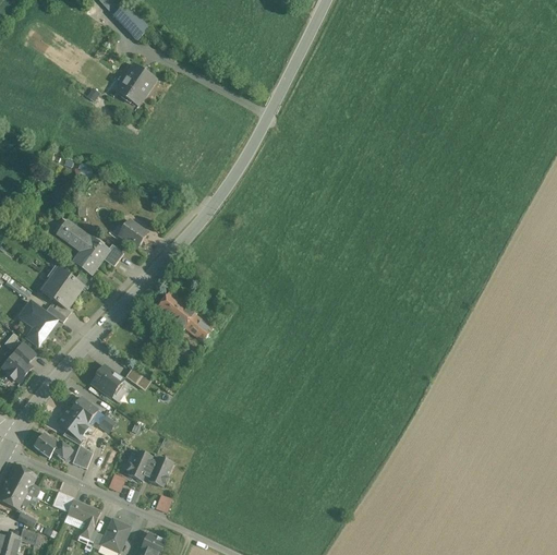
[(98,0),(100,2),(113,15),(122,5),(117,0),(98,0)]
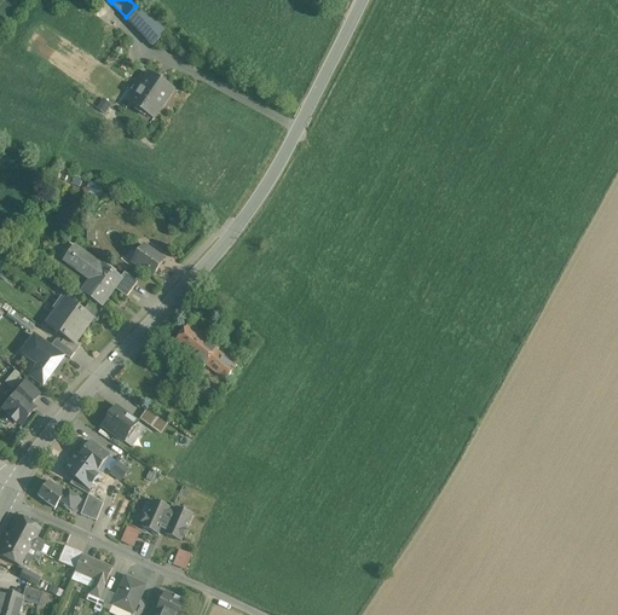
[(167,32),(152,16),(139,4),(126,17),(152,45),(154,45),(167,32)]
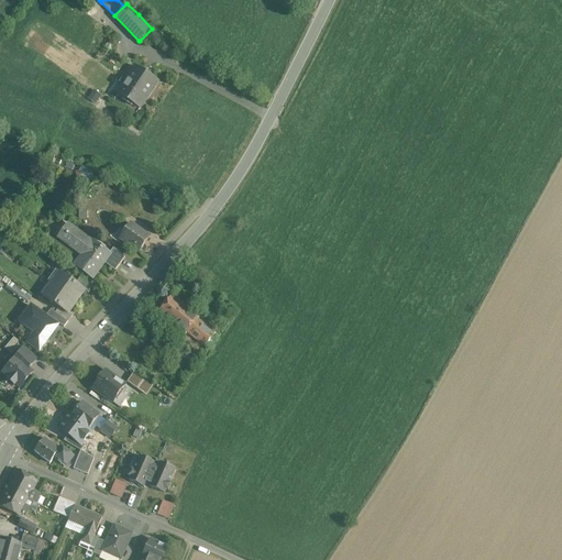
[(83,21),(74,14),(73,14),(66,9),(59,18),(76,30),(83,21)]
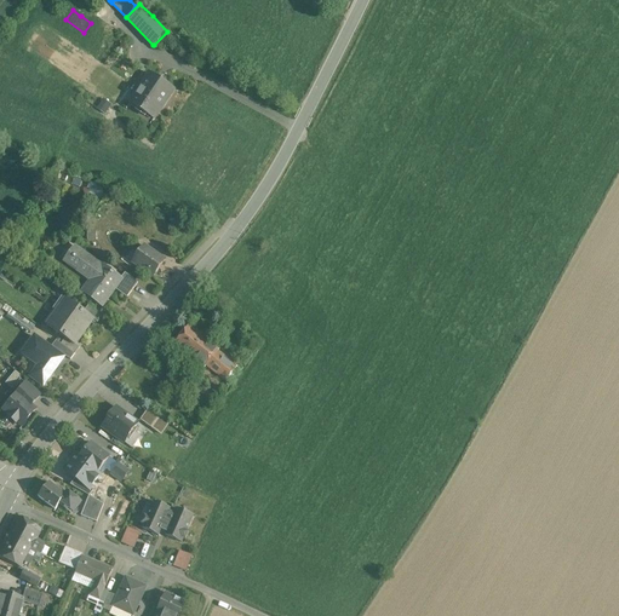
[(154,116),(156,113),(173,87),(149,72),(131,101),(154,116)]
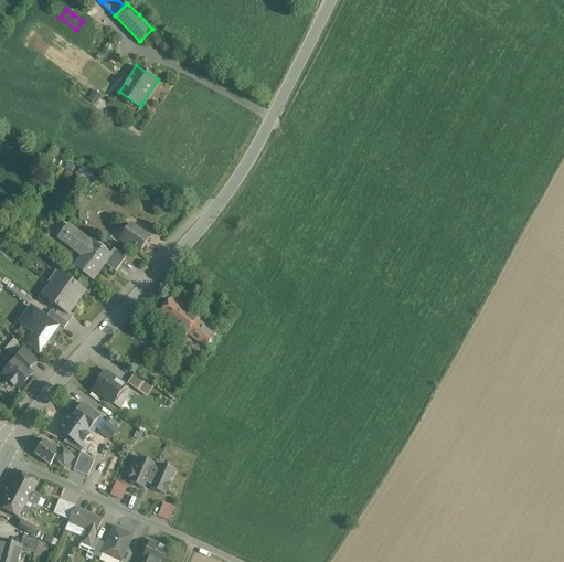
[(92,168),(82,170),(80,170),(81,180),(93,178),(92,168)]
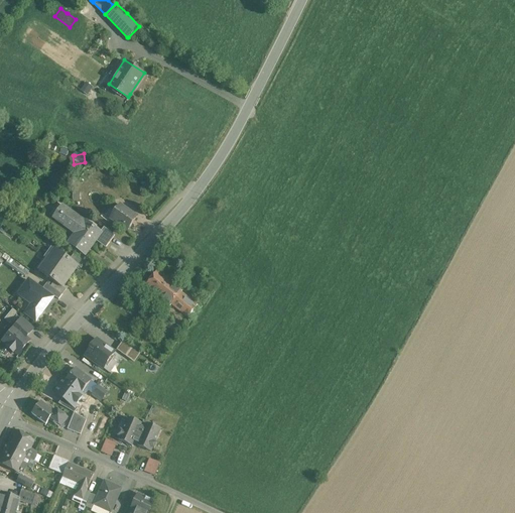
[(126,229),(134,219),(136,215),(120,203),(110,217),(126,229)]
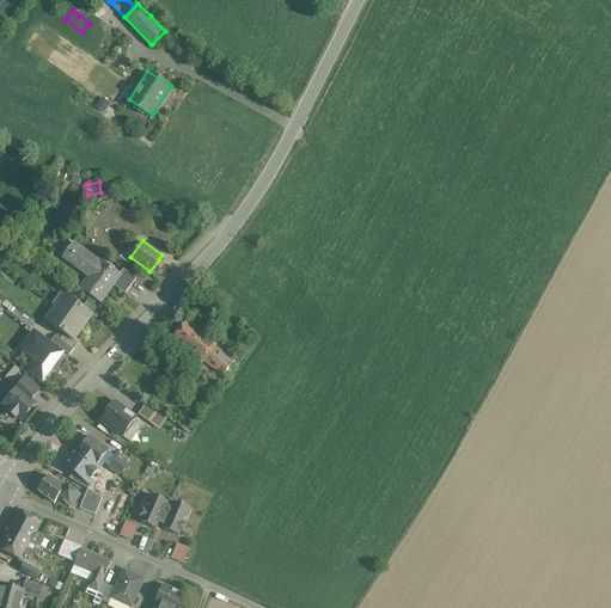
[(101,299),(110,288),(121,274),(103,260),(101,262),(75,241),(63,256),(90,276),(83,286),(101,299)]
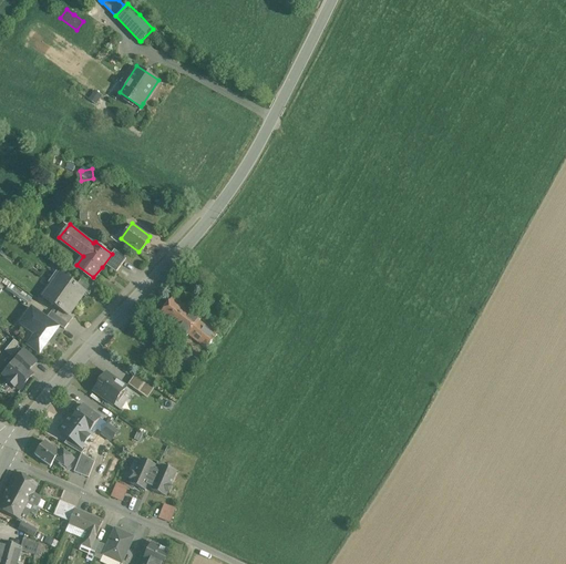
[(126,257),(125,256),(114,248),(111,253),(112,254),(105,263),(116,270),(126,257)]
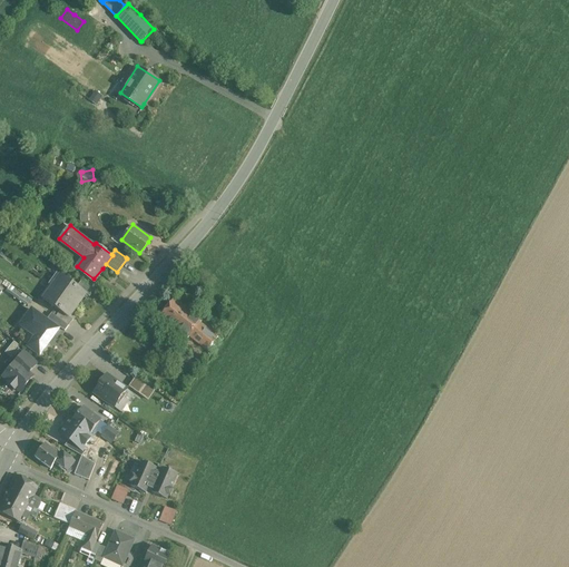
[(60,273),(52,285),(76,303),(85,290),(60,273)]
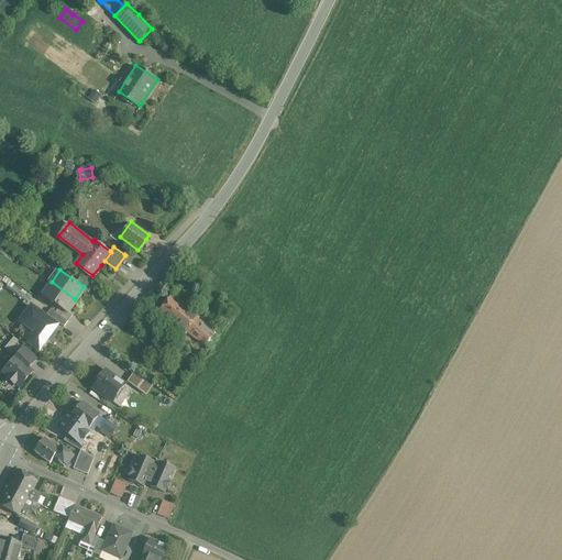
[(92,285),(89,283),(79,276),(76,282),(84,286),(83,287),(88,292),(92,285)]
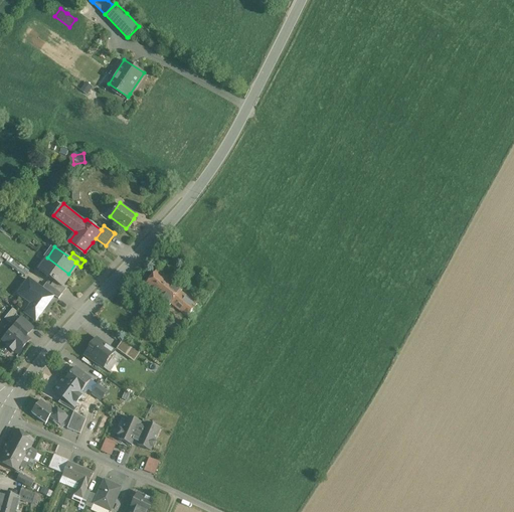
[(18,264),(8,256),(8,257),(5,261),(24,276),(27,272),(18,265),(19,264),(18,264)]
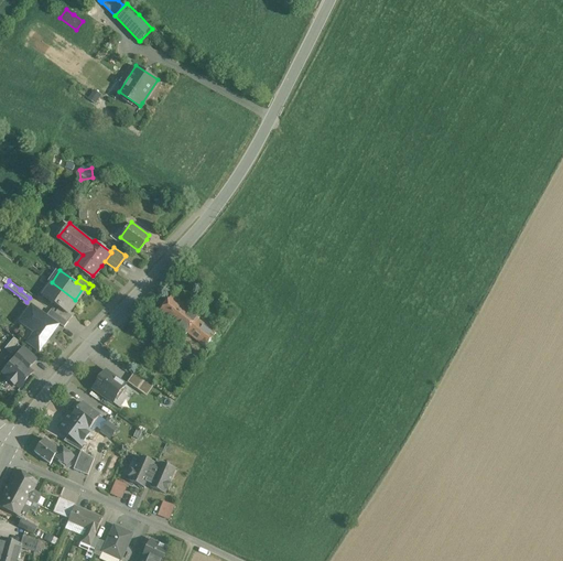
[(67,311),(75,300),(52,282),(44,294),(67,311)]
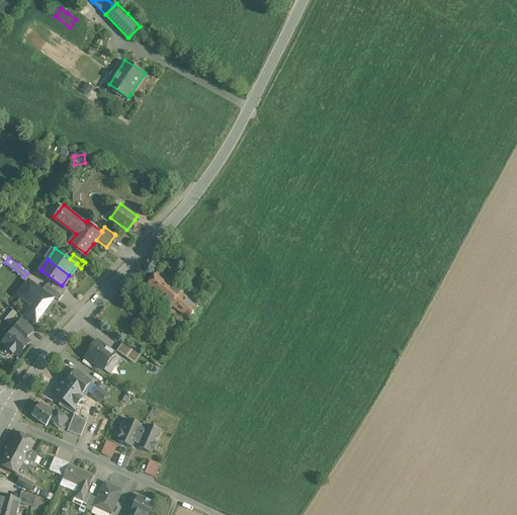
[(147,285),(154,291),(164,299),(176,284),(159,270),(147,285)]
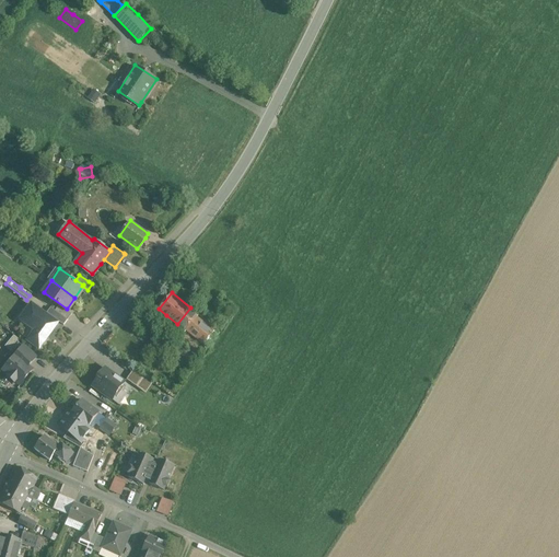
[(31,302),(27,306),(20,317),(35,328),(27,338),(39,347),(47,337),(44,335),(56,320),(31,302)]
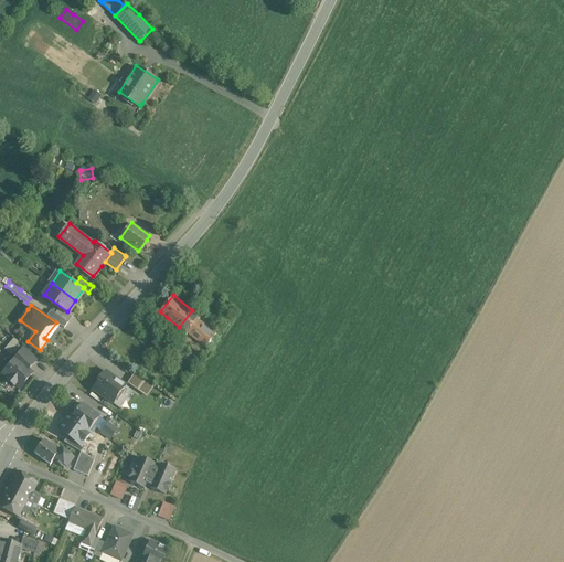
[(59,306),(56,309),(55,311),(67,320),(72,315),(72,314),(67,311),(59,306)]
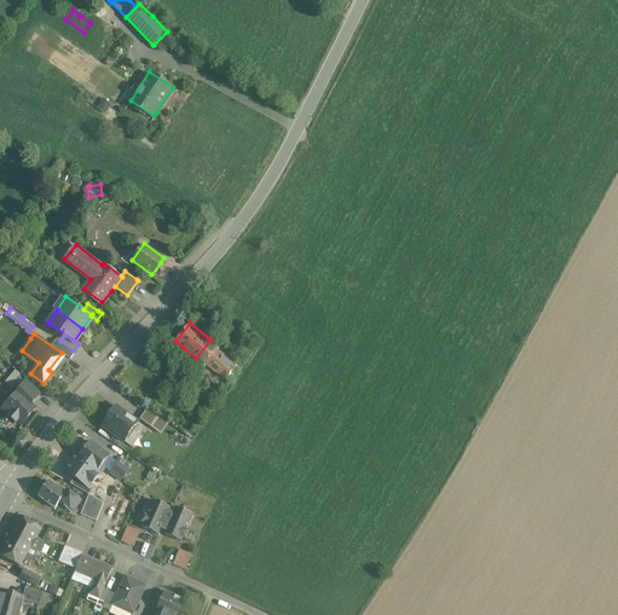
[(74,350),(61,341),(56,337),(51,343),(70,357),(74,350)]
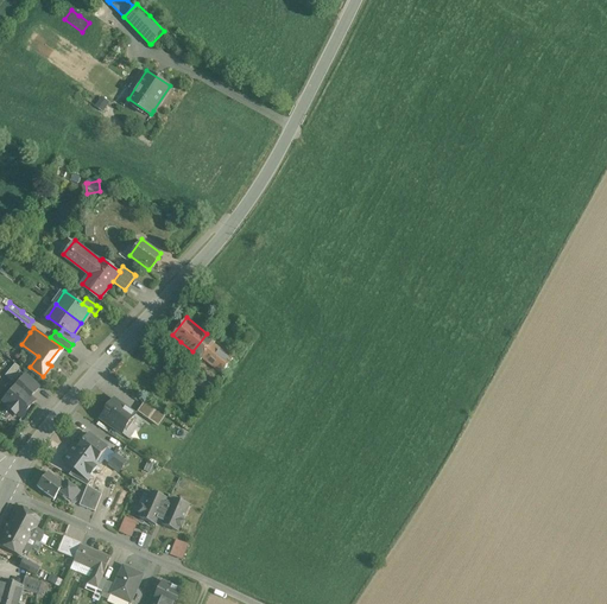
[(207,334),(204,336),(193,351),(198,357),(201,355),(221,372),(232,357),(213,342),(212,341),(214,339),(207,334)]
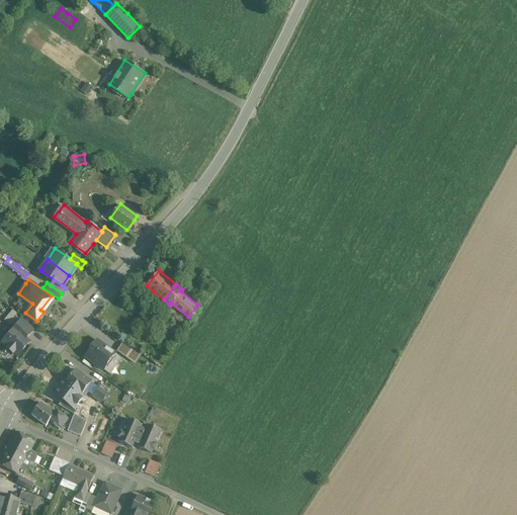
[(6,303),(4,306),(0,311),(0,315),(3,318),(12,308),(6,303)]
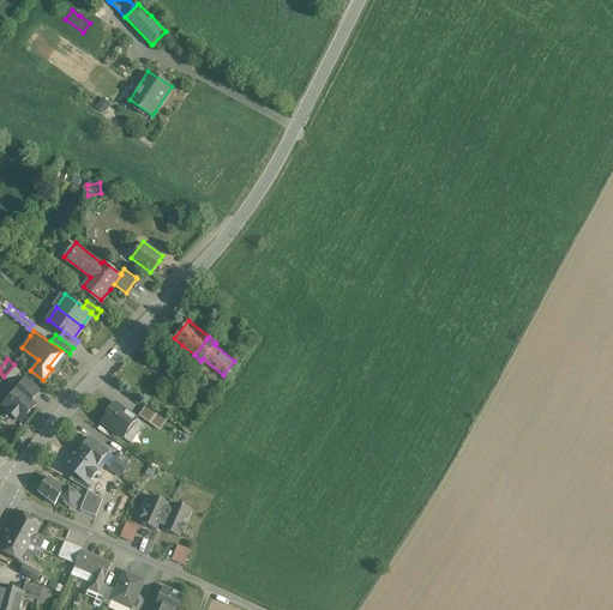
[(10,381),(19,370),(19,369),(20,369),(14,364),(4,376),(10,381)]
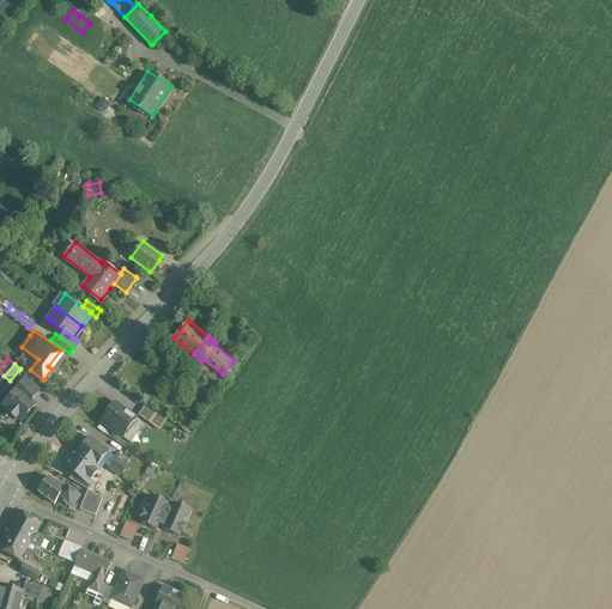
[(31,395),(38,387),(24,375),(17,383),(31,395)]
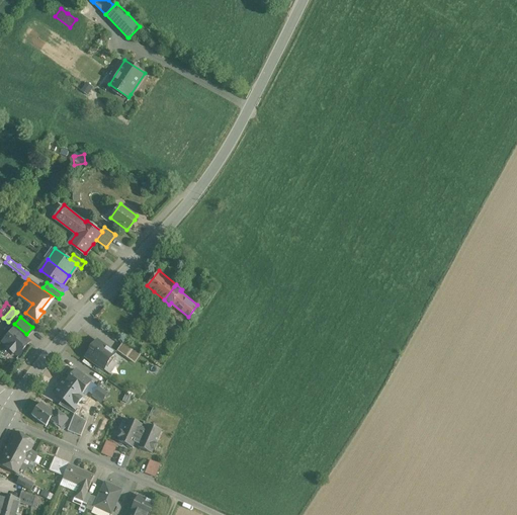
[(156,327),(159,330),(160,330),(167,336),(174,325),(164,317),(156,327)]
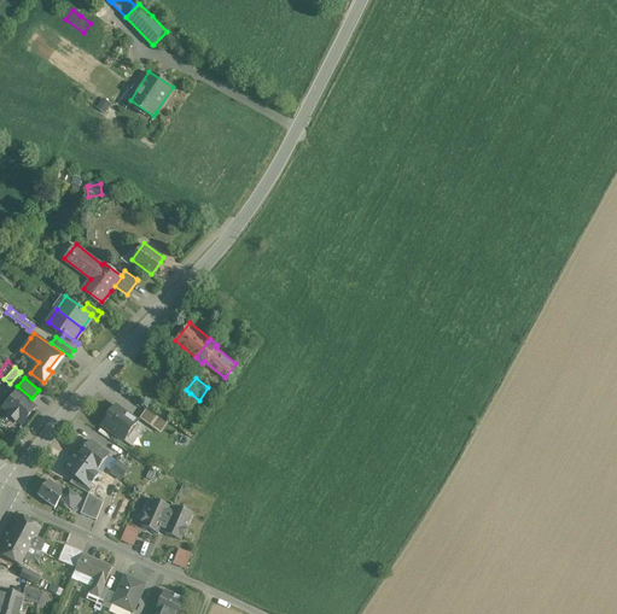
[(15,416),(21,421),(34,405),(29,402),(31,398),(17,386),(1,405),(7,410),(5,413),(13,419),(15,416)]
